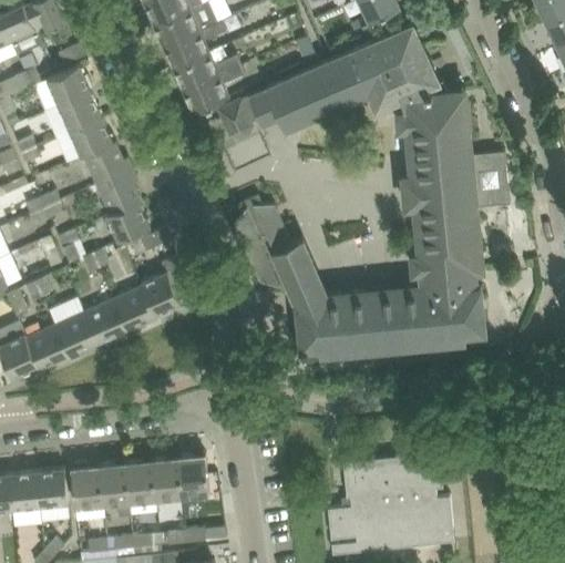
[(7,4),(0,7),(0,16),(13,45),(18,58),(44,47),(39,33),(23,0),(9,7),(7,4)]
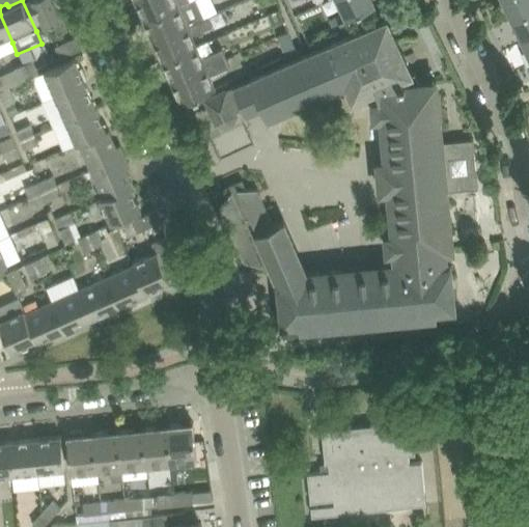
[(51,0),(22,0),(36,31),(45,27),(45,28),(51,25),(57,37),(66,33),(51,0)]
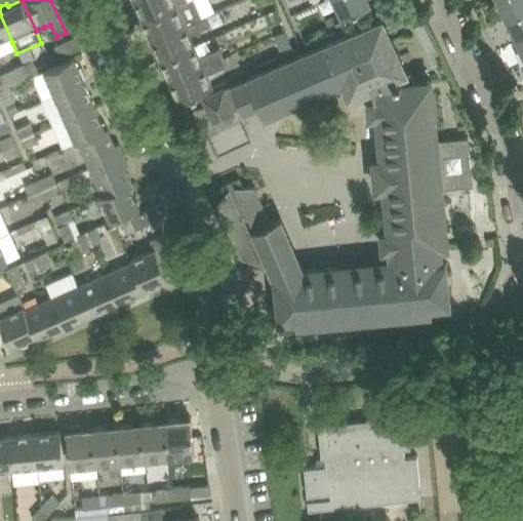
[(137,0),(133,2),(143,23),(188,2),(186,0),(137,0)]
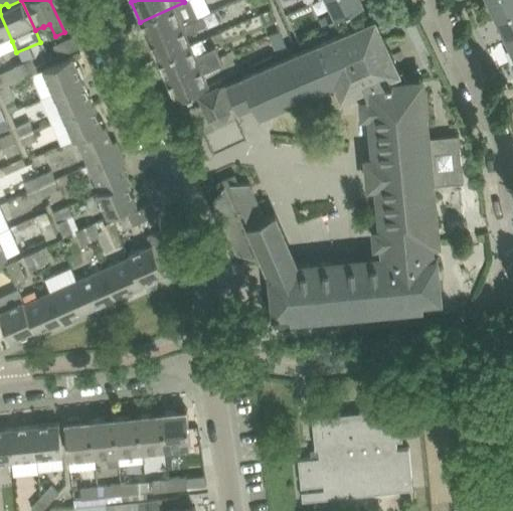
[(357,0),(325,0),(333,17),(326,20),(330,29),(341,24),(339,18),(361,7),(357,0)]
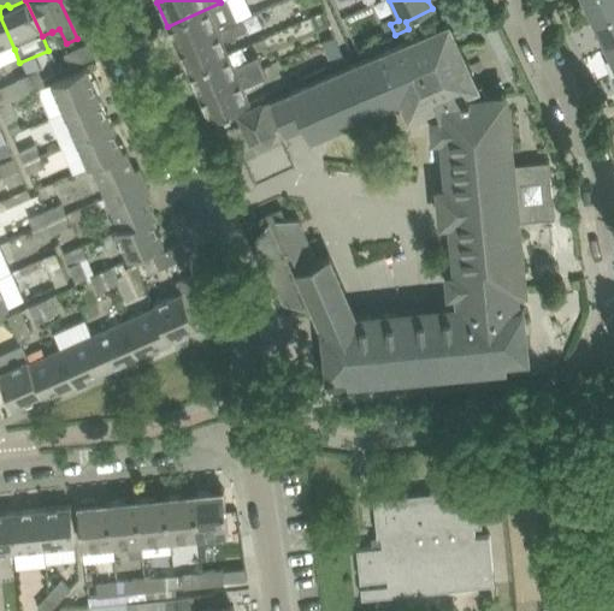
[(613,16),(613,0),(580,0),(594,25),(613,16)]
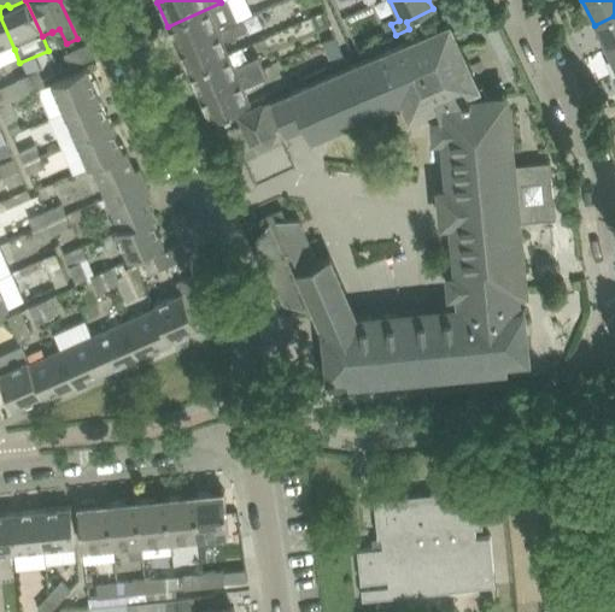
[(179,51),(236,24),(226,1),(168,27),(179,51)]
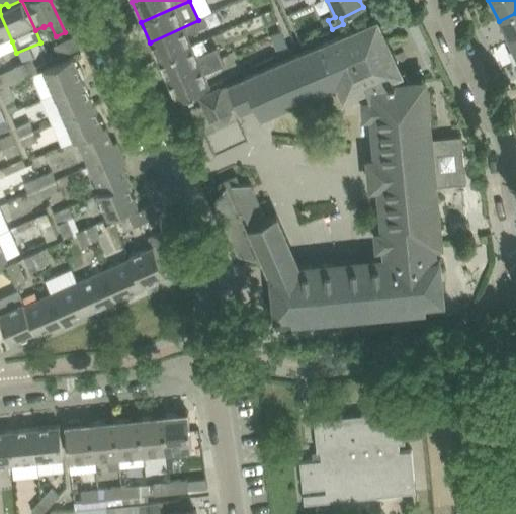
[(515,13),(499,21),(509,43),(515,39),(515,13)]
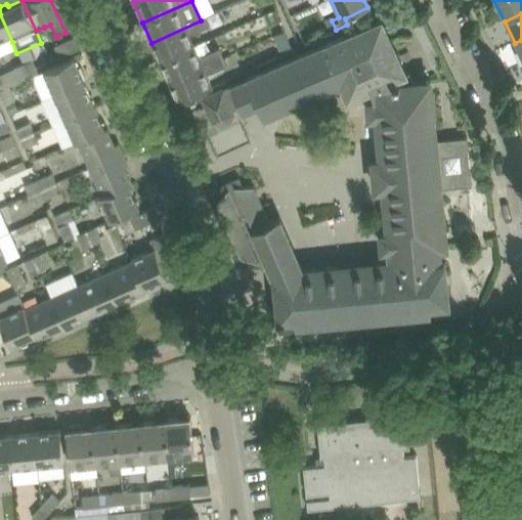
[(0,46),(12,42),(0,14),(0,46)]
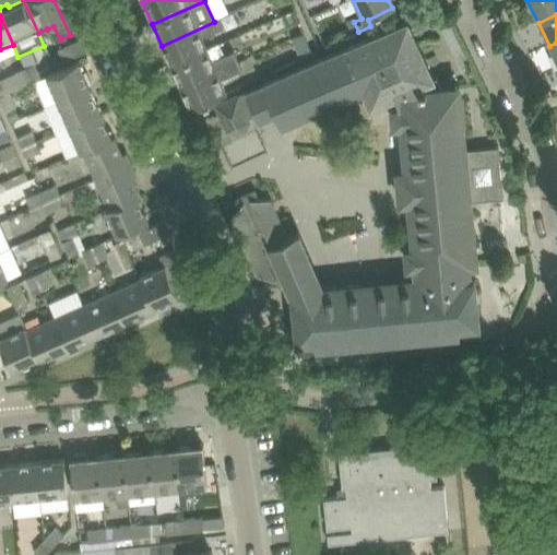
[(217,21),(214,22),(162,46),(170,68),(205,52),(205,51),(200,40),(222,31),(217,21)]
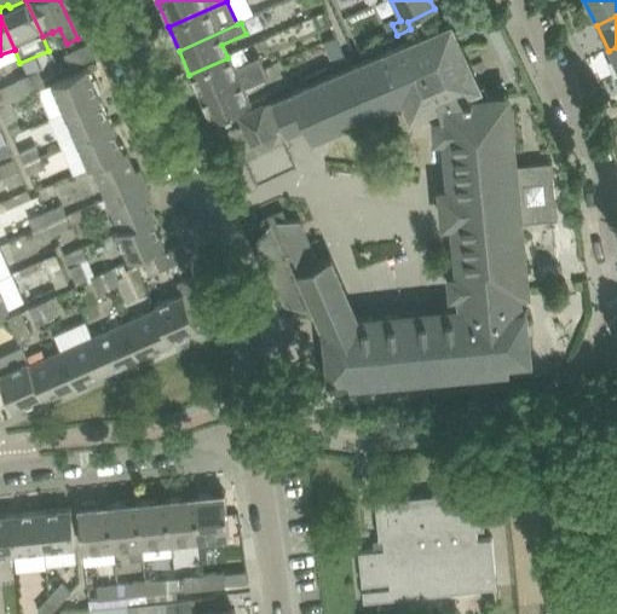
[(349,378),(349,387),(508,370),(507,361),(528,360),(523,314),(519,314),(517,295),(525,295),(518,220),(526,219),(534,224),(551,222),(554,216),(551,171),(545,166),(529,167),(523,174),(514,174),(507,100),(486,102),(482,88),(477,91),(459,51),(461,50),(450,24),(289,94),(289,97),(270,105),(270,106),(238,120),(251,148),(263,151),(270,149),(274,137),(271,133),(280,129),(284,138),(305,129),(311,143),(402,104),(411,126),(438,110),(443,122),(433,123),(436,140),(444,139),(449,191),(439,192),(443,226),(453,225),(457,277),(449,278),(451,296),(460,295),(461,308),(355,319),(329,260),(311,267),(287,212),(260,224),(264,231),(255,243),(283,308),(303,311),(305,310),(307,316),(315,312),(324,334),(326,349),(329,380),(349,378)]
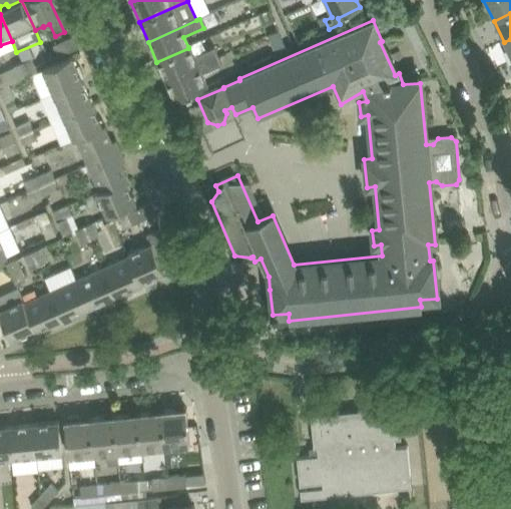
[(287,53),(278,33),(267,38),(275,57),(287,53)]
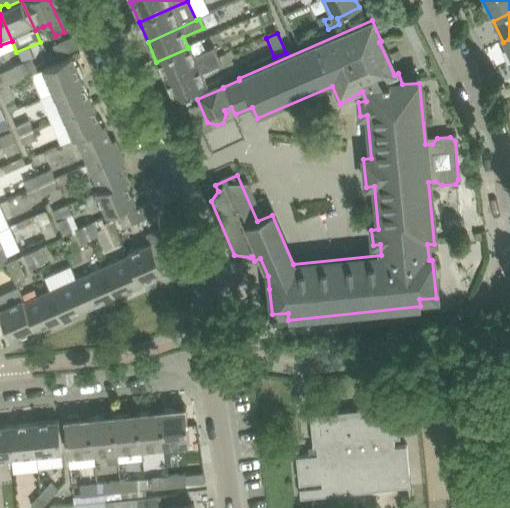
[(79,49),(74,38),(52,48),(57,59),(79,49)]
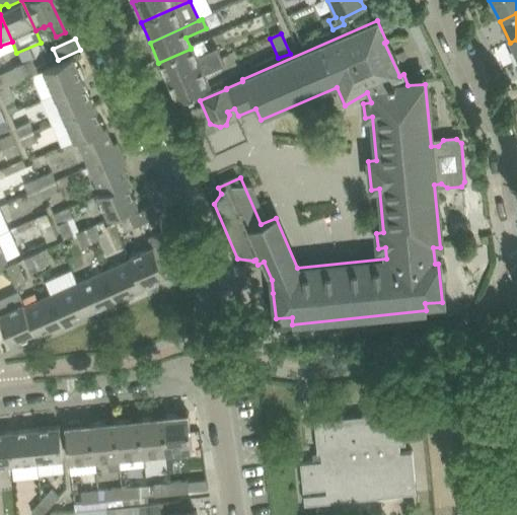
[(216,51),(196,60),(191,49),(158,63),(167,83),(220,60),(216,51)]
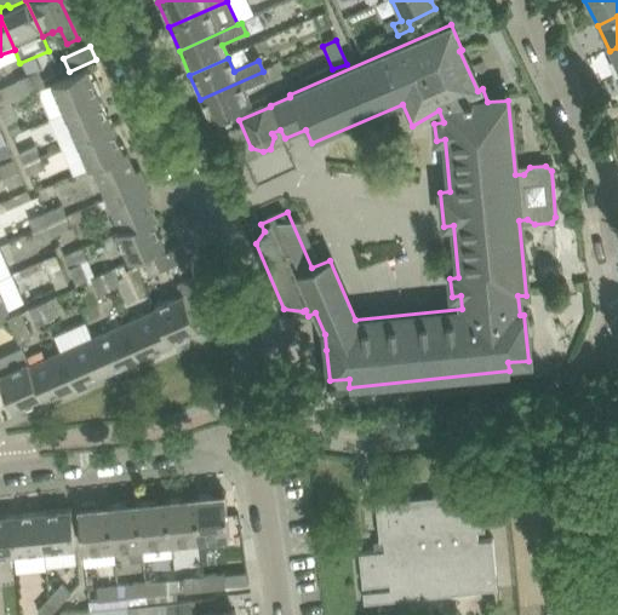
[(98,102),(85,72),(51,87),(45,90),(38,93),(50,122),(63,116),(98,102)]
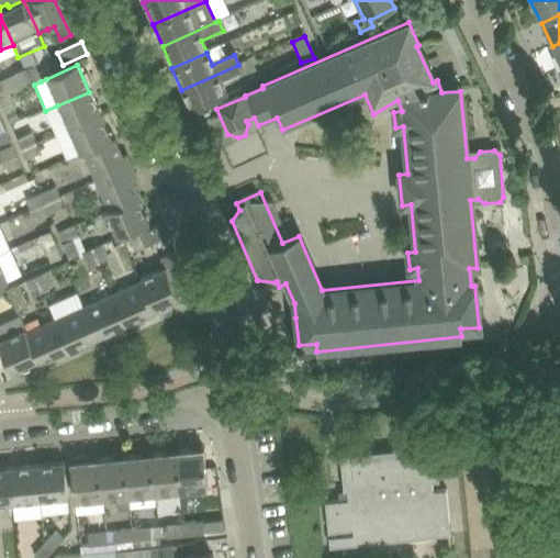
[(191,112),(226,97),(220,84),(242,73),(238,65),(181,90),(191,112)]
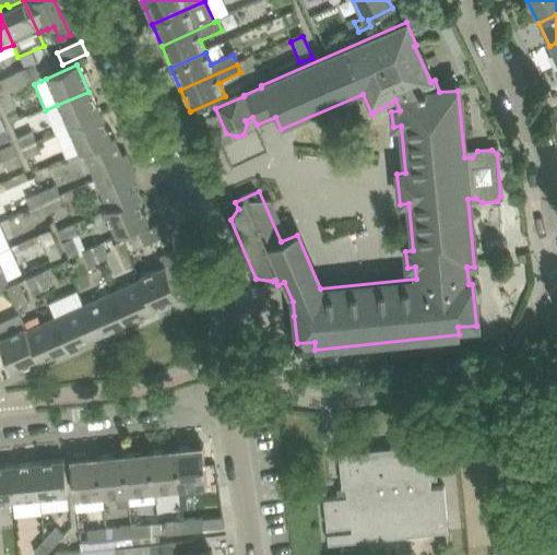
[(40,81),(34,66),(23,71),(31,85),(40,81)]
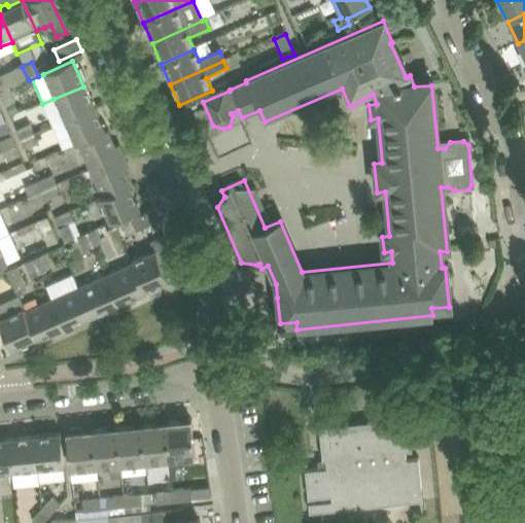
[(29,80),(22,67),(12,71),(19,85),(29,80)]
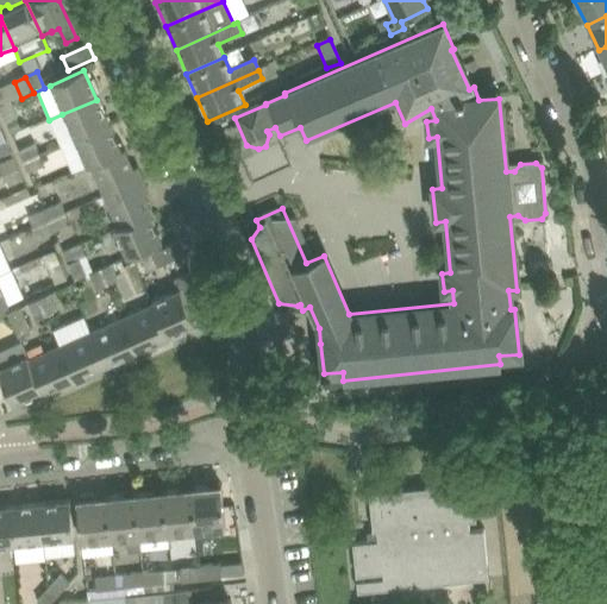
[(110,129),(97,100),(62,114),(75,144),(110,129)]
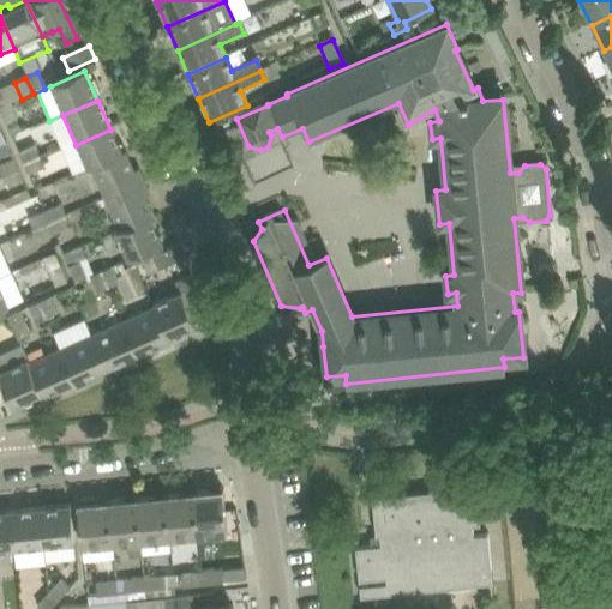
[(17,120),(10,104),(0,108),(0,116),(4,126),(16,121),(17,120)]
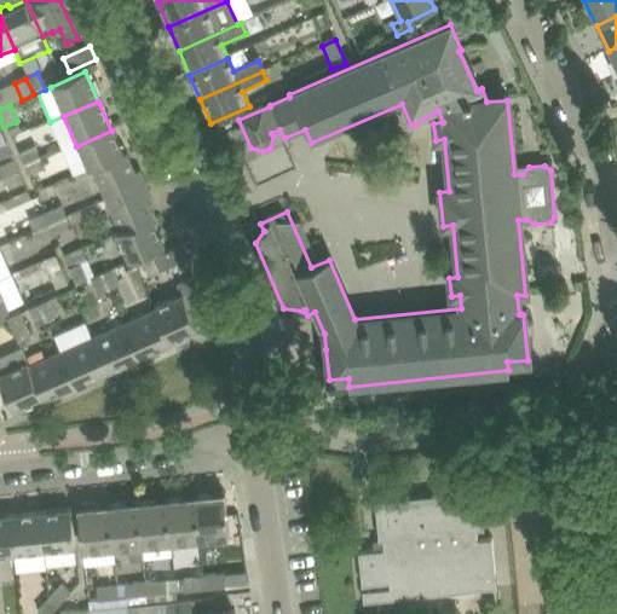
[(122,155),(111,131),(76,146),(90,175),(127,158),(125,154),(122,155)]
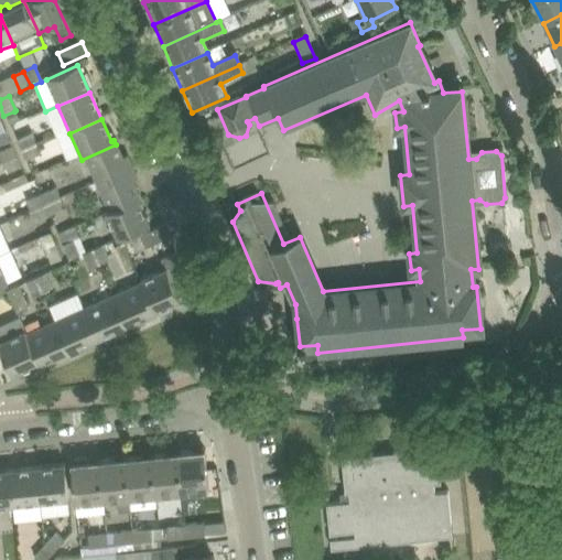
[(15,141),(20,152),(35,144),(31,135),(15,141)]
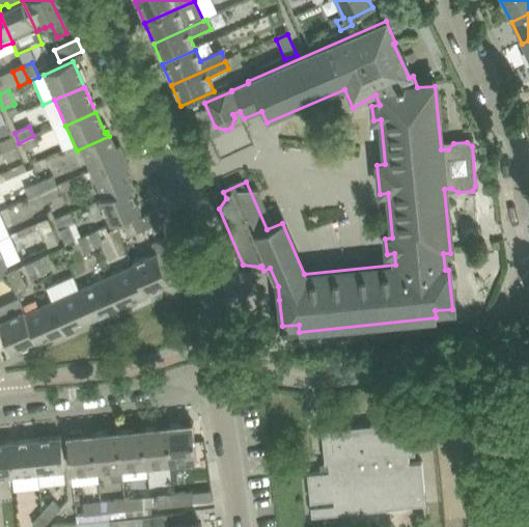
[(37,146),(33,136),(19,143),(23,153),(37,146)]
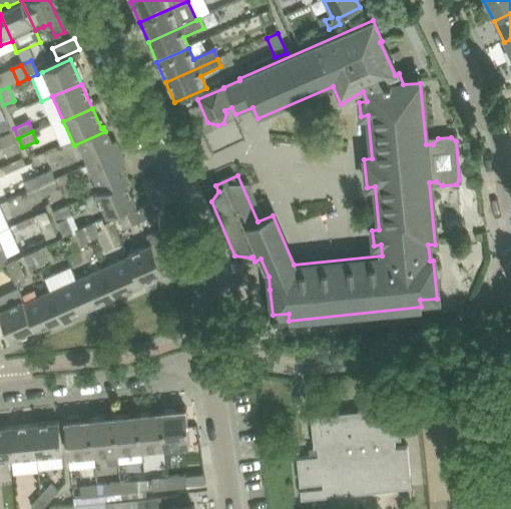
[(110,144),(105,131),(74,145),(84,169),(119,154),(114,142),(110,144)]
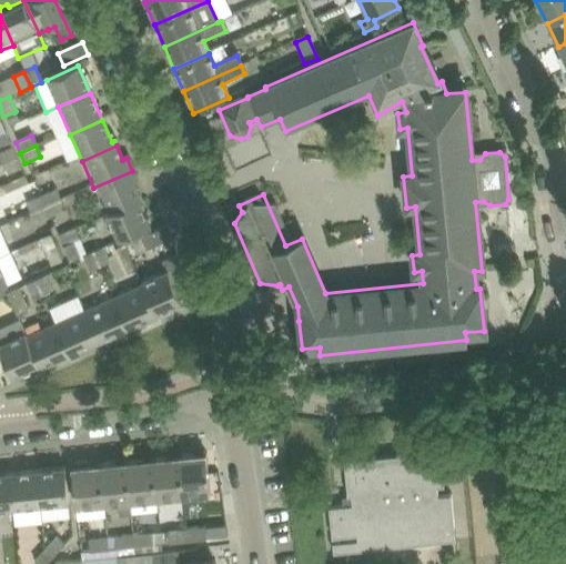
[(0,163),(1,165),(17,159),(12,148),(0,152),(0,163)]
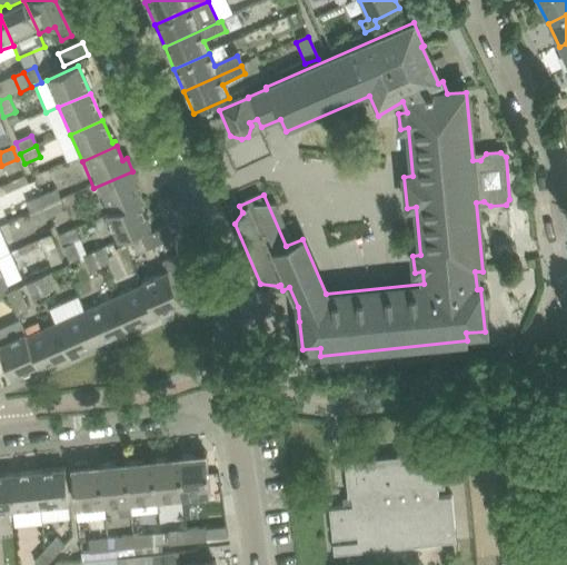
[(21,170),(17,159),(1,166),(6,177),(21,170)]
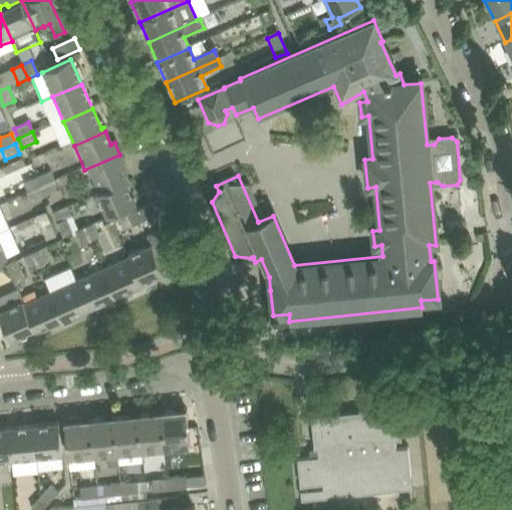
[(123,164),(119,155),(84,170),(95,195),(126,181),(119,166),(123,164)]
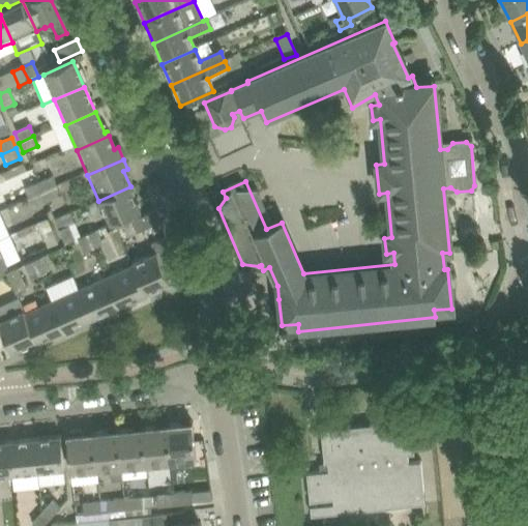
[(41,194),(56,187),(52,178),(37,183),(41,194)]
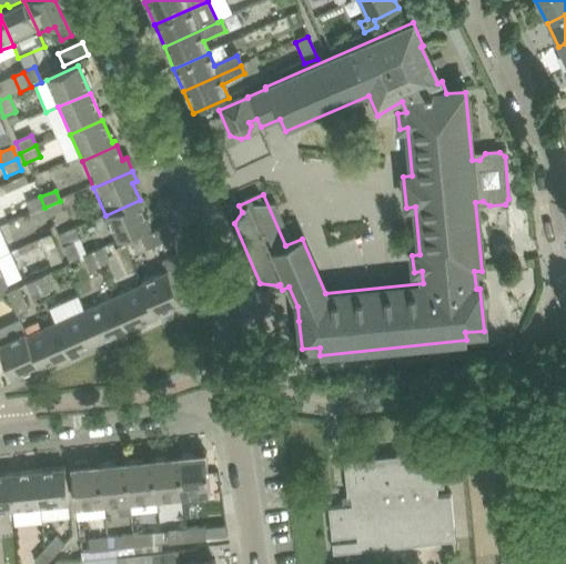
[(44,208),(40,197),(24,203),(30,214),(44,208)]
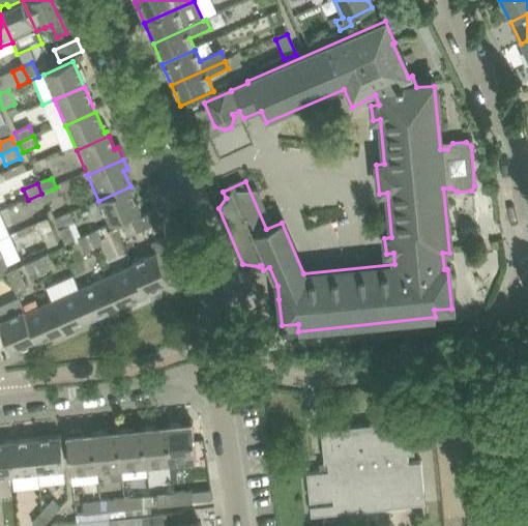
[(132,187),(130,186),(98,201),(110,226),(139,212),(128,188),(132,187)]
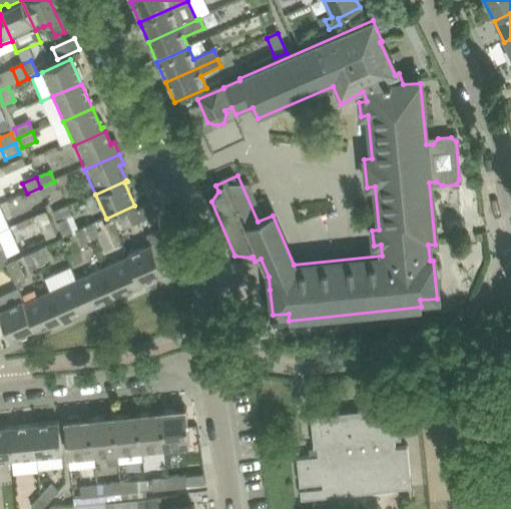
[(58,190),(54,181),(40,187),(44,196),(58,190)]
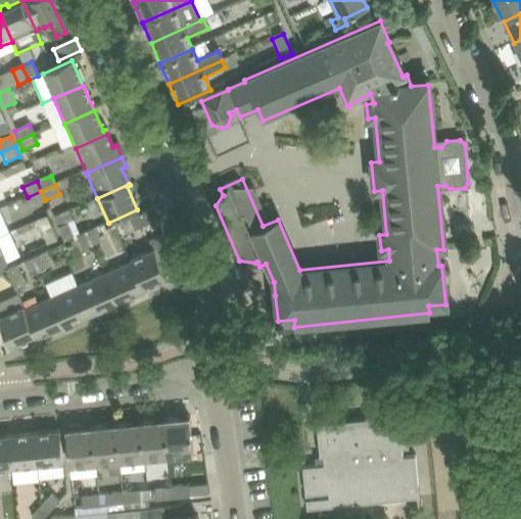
[(45,200),(41,191),(28,197),(32,206),(45,200)]
